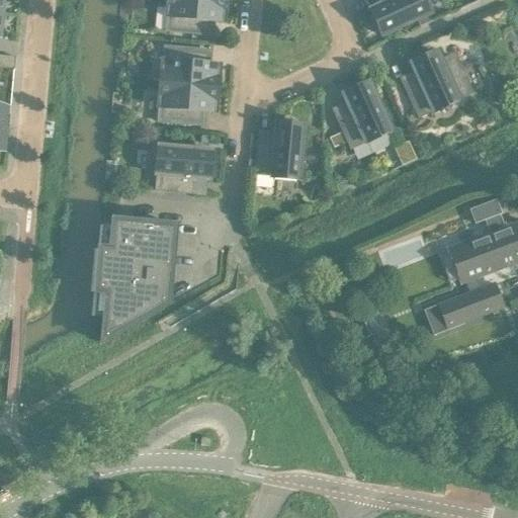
[(225,0),(166,0),(166,7),(168,7),(166,32),(208,35),(209,22),(222,24),(223,12),(225,12),(225,0)]
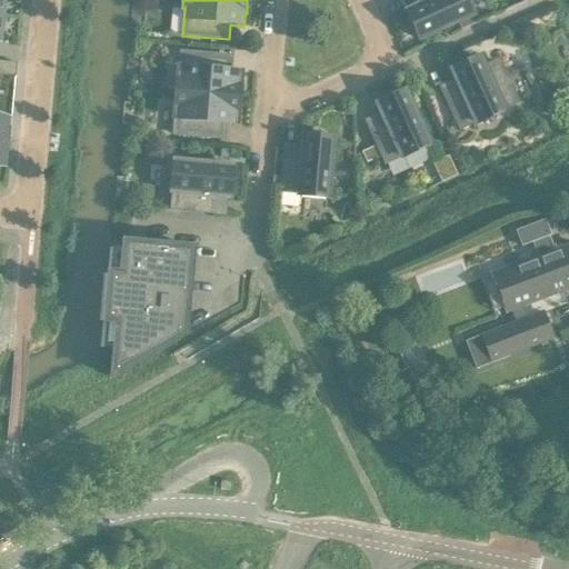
[(413,7),(407,10),(408,13),(409,16),(408,17),(417,36),(418,35),(419,38),(421,41),(458,25),(460,31),(475,25),(471,18),(470,15),(462,0),(416,0),(418,5),(413,7)]
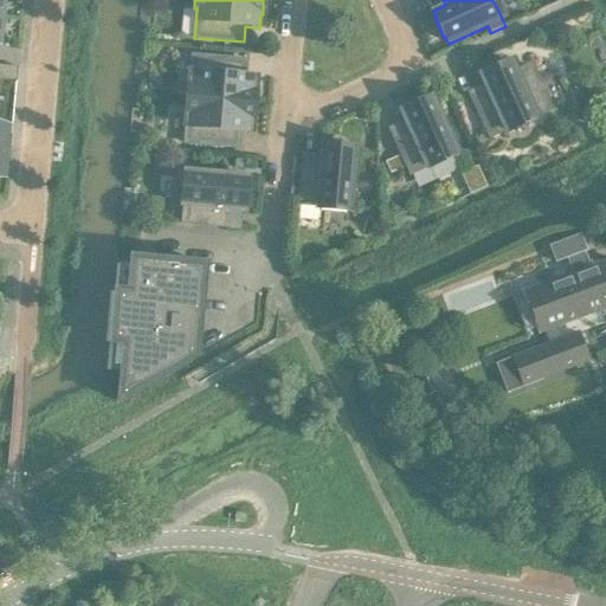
[(192,56),(189,85),(187,85),(186,100),(188,100),(255,105),(256,91),(253,91),(255,77),(242,76),(243,60),(192,56)]
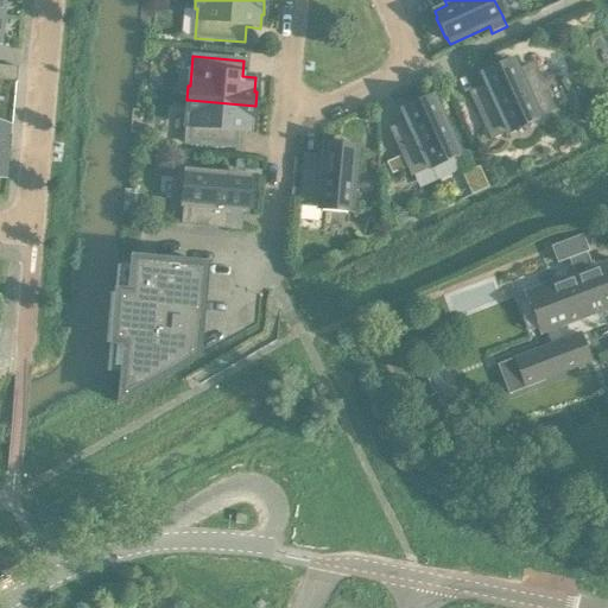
[(483,74),(485,76),(481,78),(486,90),(472,97),(491,139),(508,131),(510,133),(537,121),(536,119),(553,111),(534,68),(519,75),(514,63),(511,64),(510,62),(483,74)]
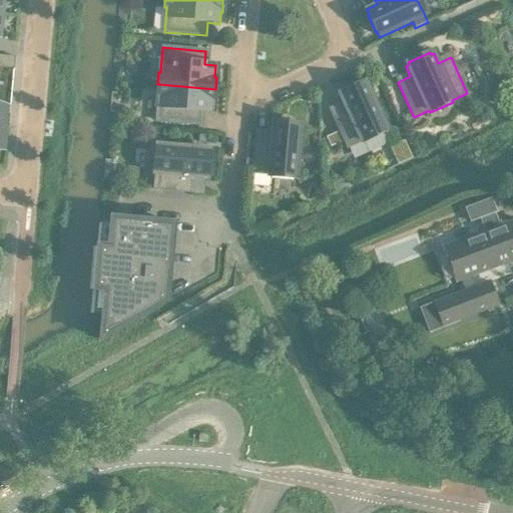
[(0,67),(13,69),(14,57),(0,55),(0,67)]
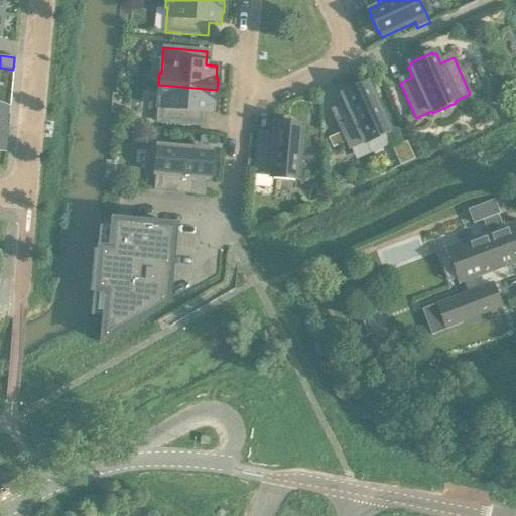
[(343,94),(344,96),(341,97),(346,107),(333,113),(341,132),(346,141),(349,148),(364,141),(365,143),(388,133),(387,131),(389,130),(369,85),(366,86),(365,84),(343,94)]
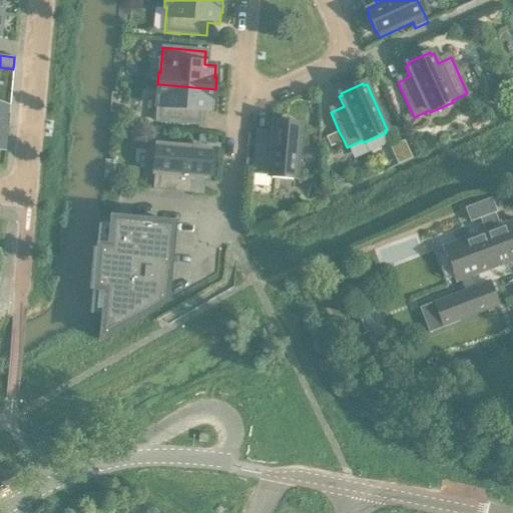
[(215,89),(159,84),(157,84),(156,96),(158,96),(156,121),(198,125),(200,112),(211,113),(212,101),(214,101),(215,89)]
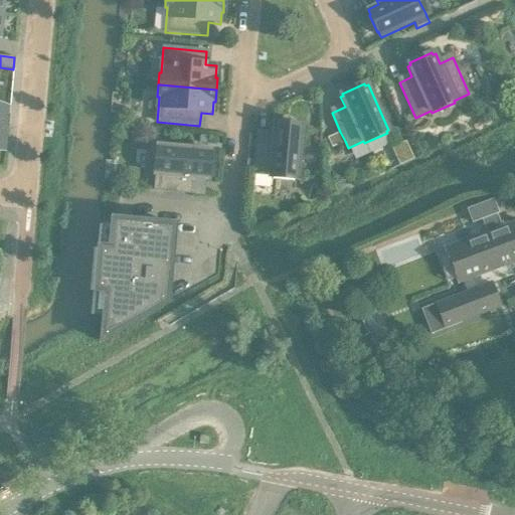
[(5,109),(0,108),(0,151),(1,152),(3,128),(8,128),(9,116),(4,116),(5,109)]
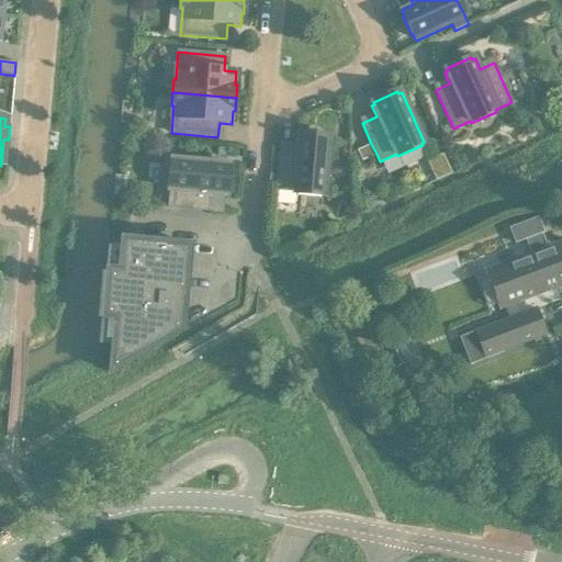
[(301,135),(301,137),(296,137),(295,149),(281,148),(277,191),(295,192),(295,194),(322,197),(322,194),(325,194),(330,141),(327,139),(327,137),(301,135)]
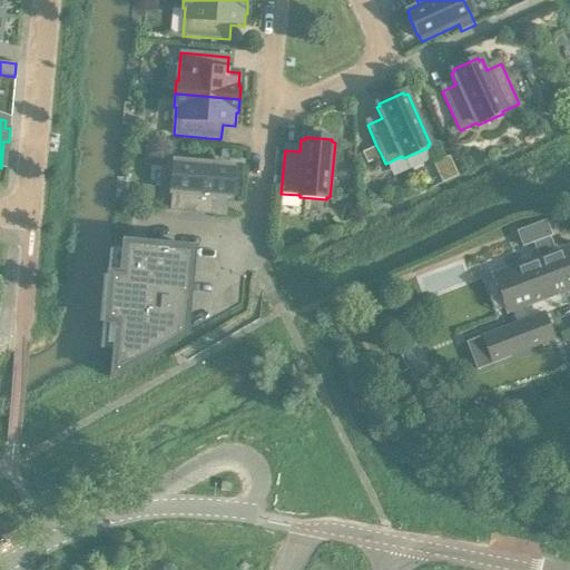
[(376,146),(363,153),(367,163),(382,156),(376,146)]
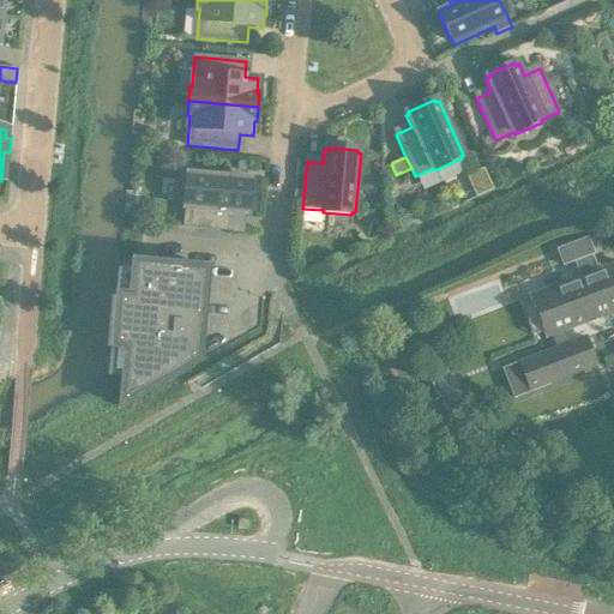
[(482,170),(467,178),(476,197),(491,190),(482,170)]
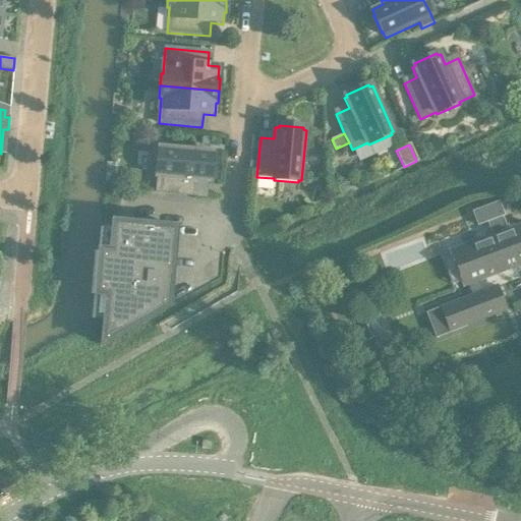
[(211,180),(213,156),(211,155),(211,152),(160,148),(160,151),(158,151),(156,175),(158,175),(156,192),(195,196),(196,182),(208,183),(209,180),(211,180)]
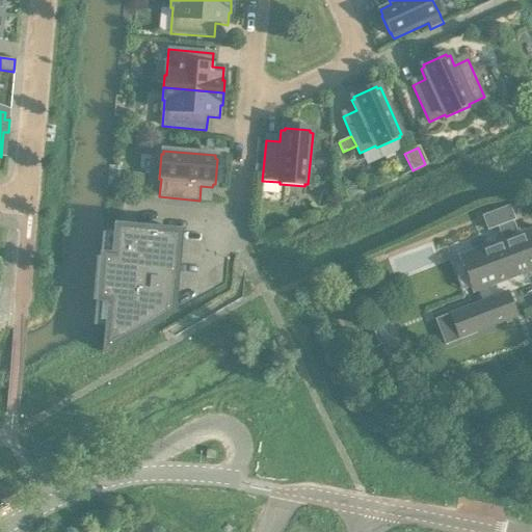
[(475,292),(479,302),(451,313),(460,339),(516,317),(506,292),(493,297),(488,287),(531,270),(531,230),(520,235),(514,221),(516,220),(511,206),(484,216),(489,230),(500,227),(505,240),(459,258),(473,293),(475,292)]
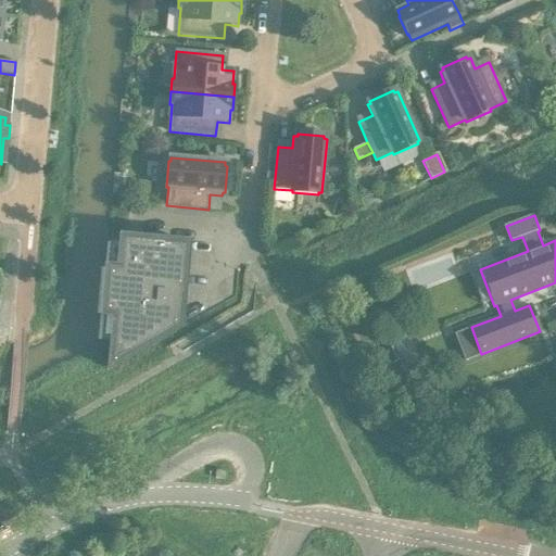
[(277,250),(272,237),(261,241),(266,254),(277,250)]
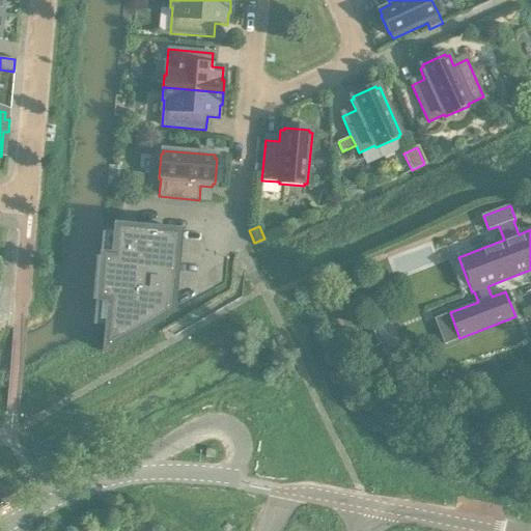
[(167,291),(169,269),(176,270),(179,232),(114,227),(112,257),(101,256),(96,302),(108,303),(103,354),(172,313),(174,292),(167,291)]
